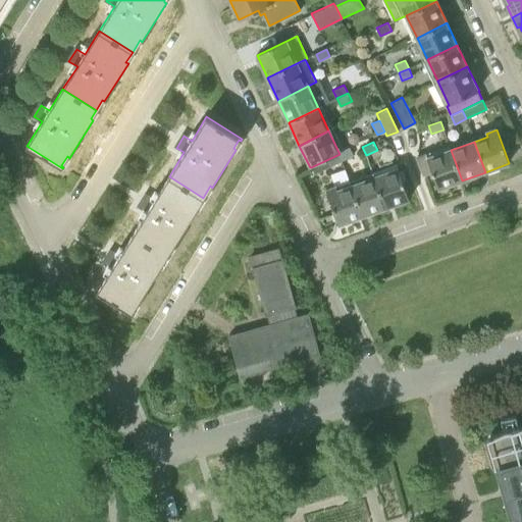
[(350,149),(340,154),(344,161),(353,157),(350,149)]
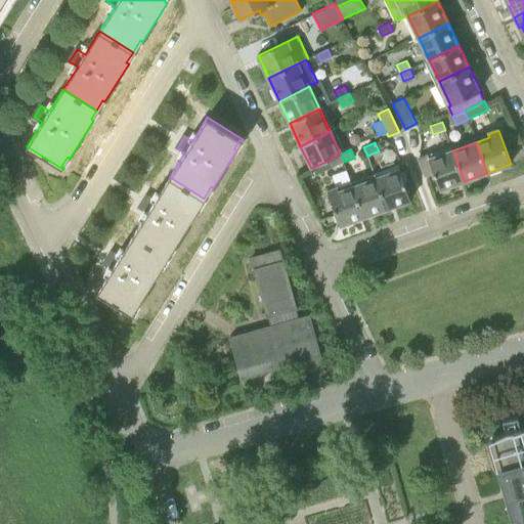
[(464,181),(452,150),(430,159),(428,156),(419,159),(426,177),(435,174),(440,189),(464,181)]
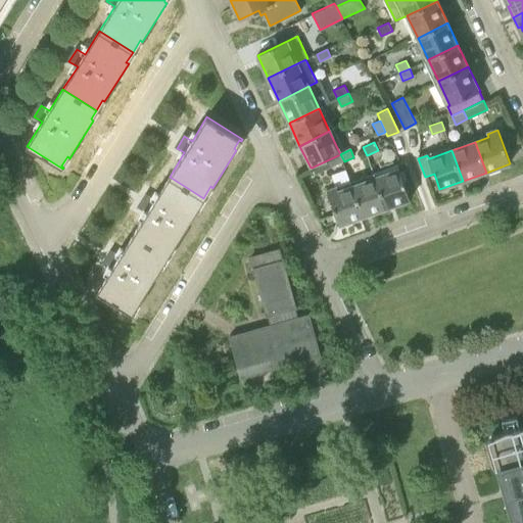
[(344,161),(340,154),(312,168),(315,174),(331,167),(332,168),(344,161)]
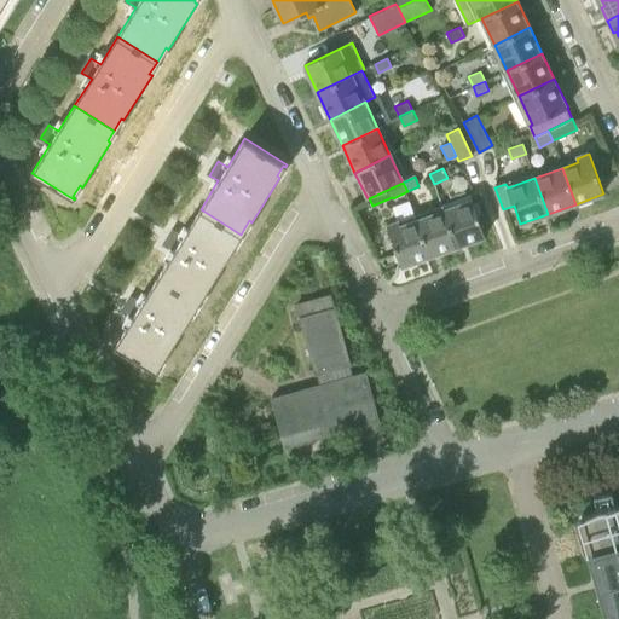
[(472,201),(443,212),(456,247),(485,237),(480,224),(491,220),(480,191),(469,195),(472,201)]
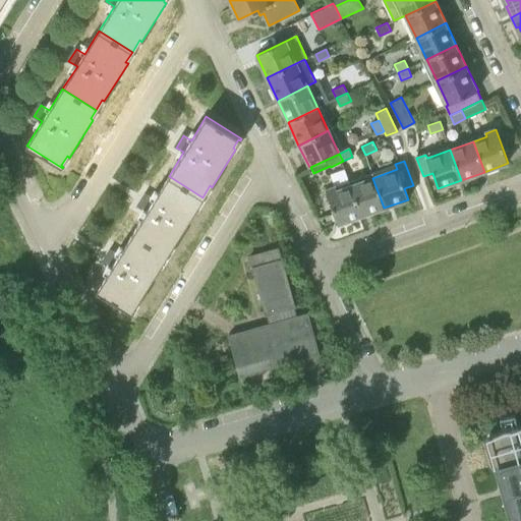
[(196,207),(203,197),(169,176),(154,199),(146,195),(138,207),(147,212),(132,235),(166,255),(173,244),(174,245),(198,208),(196,207)]
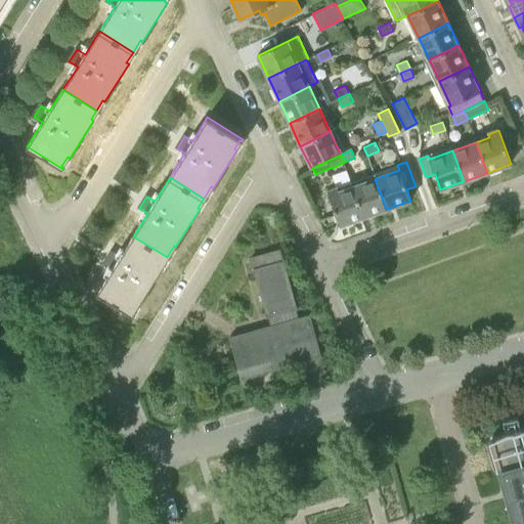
[(386,209),(375,179),(352,187),(351,183),(350,183),(362,218),(386,209)]
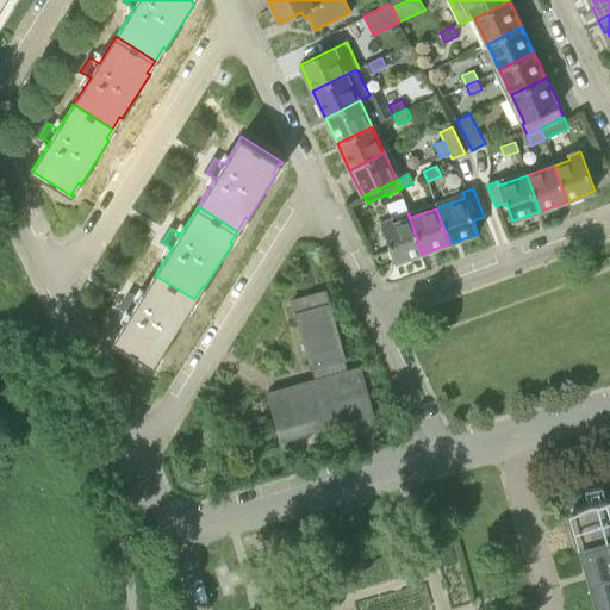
[(422,254),(408,213),(380,224),(394,263),(422,254)]
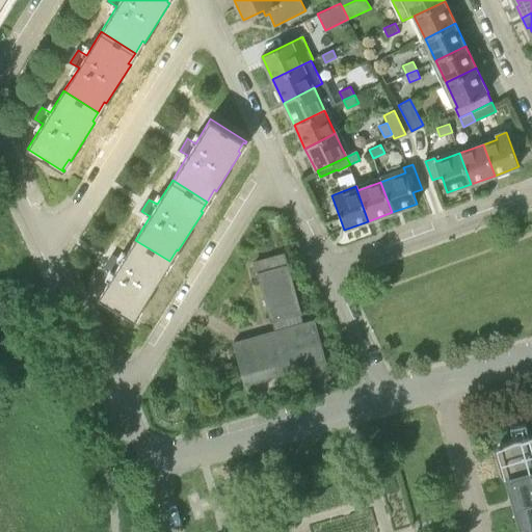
[(169,261),(135,240),(122,261),(113,257),(106,268),(114,273),(99,297),(135,320),(137,317),(134,316),(140,308),(142,309),(166,270),(164,269),(169,261)]
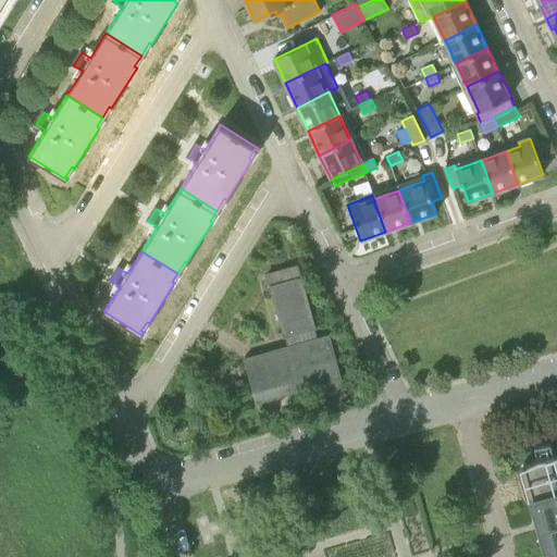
[(245,359),(257,403),(339,379),(327,336),(316,339),(312,330),(316,329),(298,267),(265,275),(283,338),(286,337),(288,347),(245,359)]
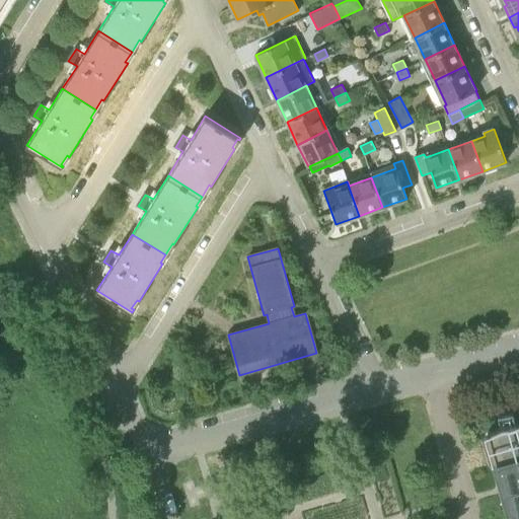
[(518,518),(518,422),(488,431),(512,518),(518,518)]
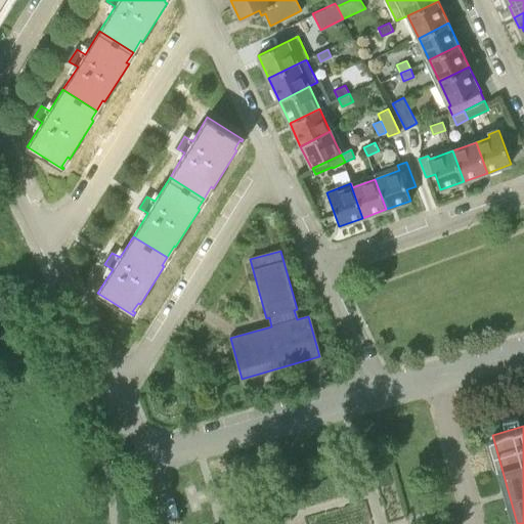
All buildings are outlined.
